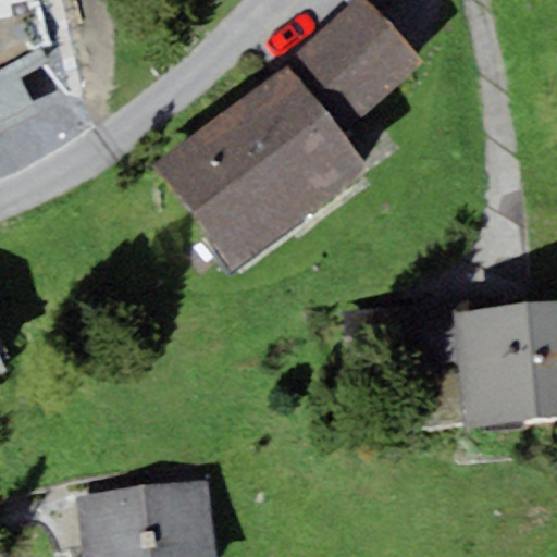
[(364,0),(354,0),(289,63),(342,133),(423,64),(364,0)]
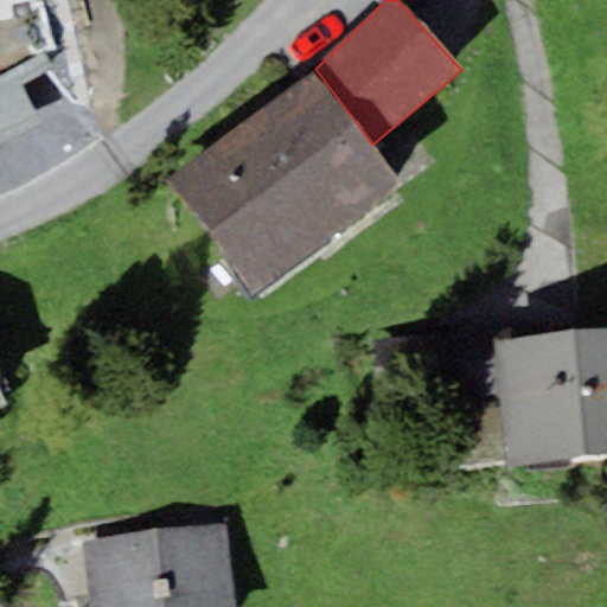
[(253,292),(401,180),(372,145),(315,69),(167,180),(253,292)]
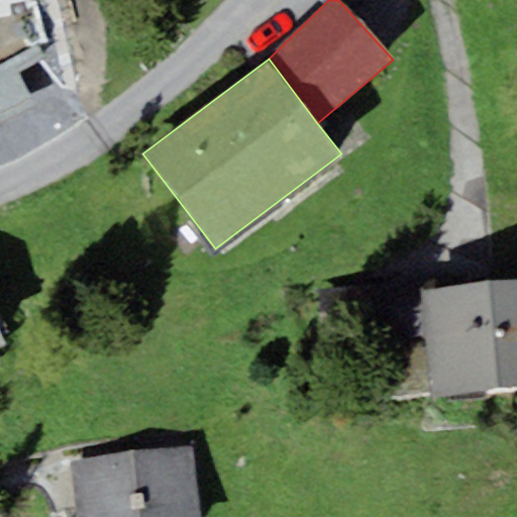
[(422,290),(421,279),(316,289),(320,330),(425,320),(422,290)]
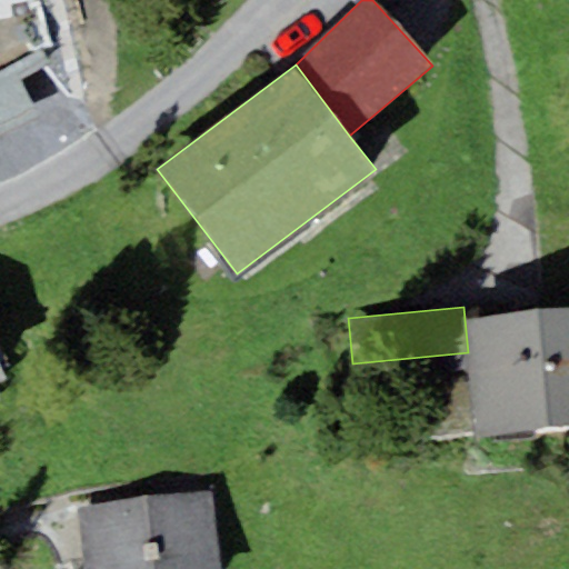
[(568,309),(465,319),(468,352),(475,436),(568,427),(568,309)]
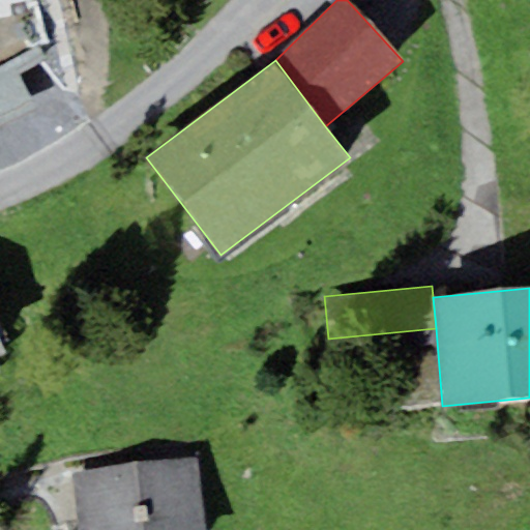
[(79,529),(209,529),(200,458),(71,475),(79,529)]
